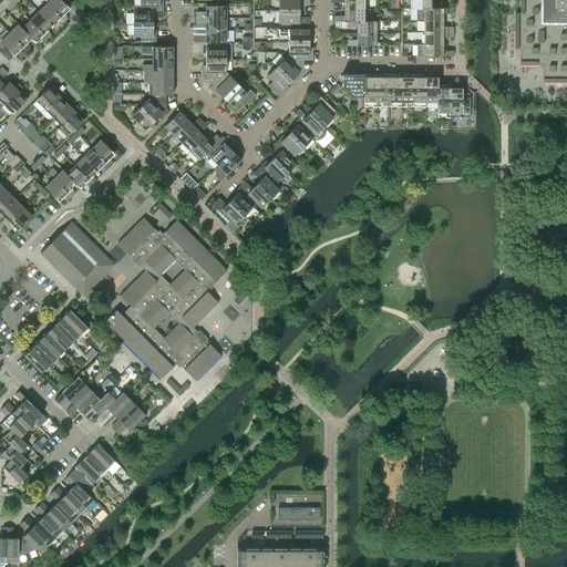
[(50,0),(47,3),(64,21),(68,18),(63,14),(70,9),(61,0),(50,0)]
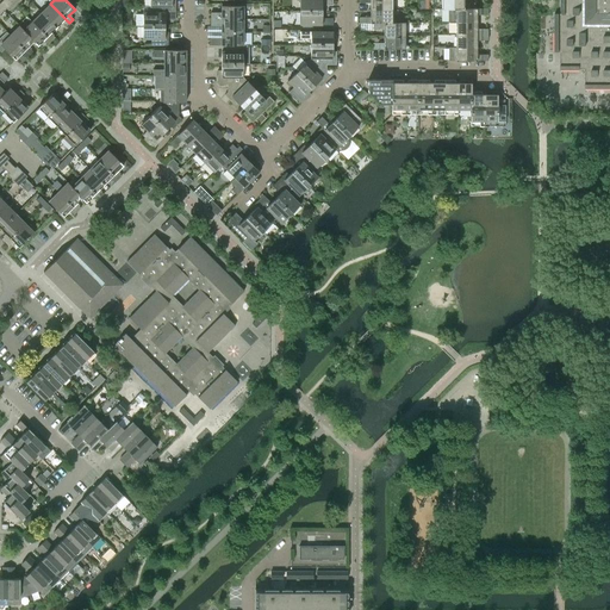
[(172,0),(170,0),(149,0),(150,7),(159,7),(159,13),(175,13),(175,0),(172,0)]
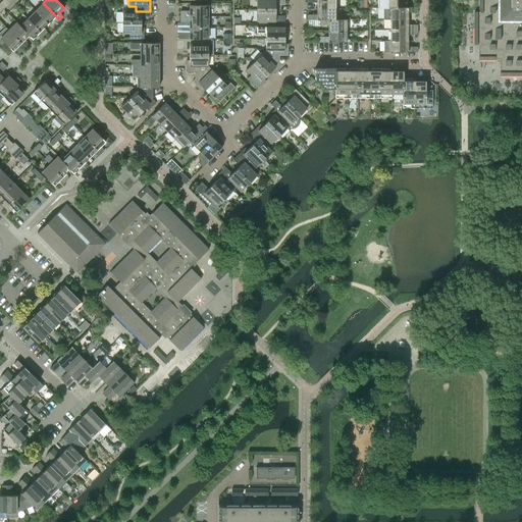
[(256,0),(256,10),(275,10),(275,5),(284,5),(283,0),(256,0)]
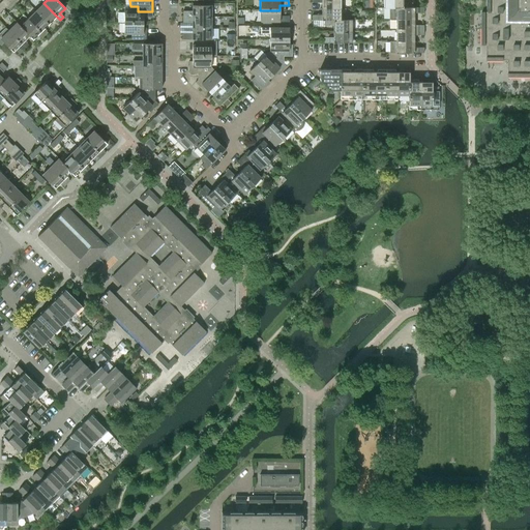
[(340,8),(340,0),(312,0),(312,2),(322,2),(322,8),(340,8)]
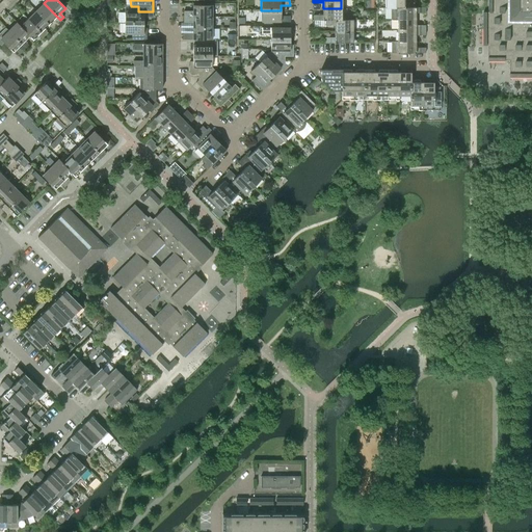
[(483,45),(488,46),(488,61),(506,61),(507,60),(510,60),(510,78),(531,77),(531,0),(488,0),(489,12),(483,12),(483,45)]
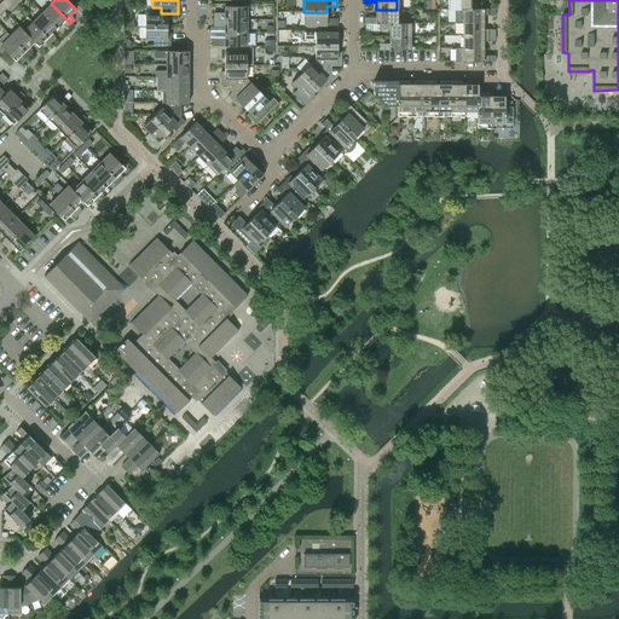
[(67,27),(70,23),(51,4),(41,13),(57,28),(63,22),(67,27)]
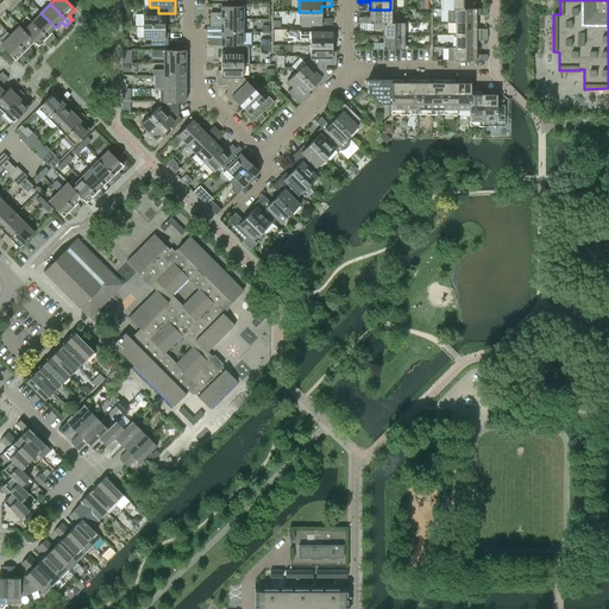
[(209,19),(243,19),(243,6),(220,6),(220,13),(209,13),(209,19)]
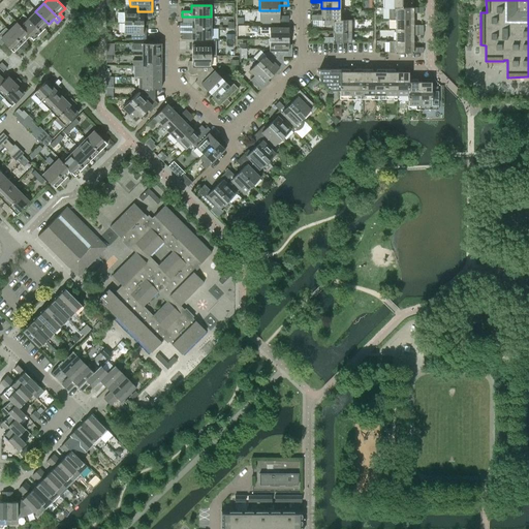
[(152,18),(152,11),(137,11),(137,6),(130,6),(130,11),(124,11),(123,23),(143,23),(143,18),(152,18)]
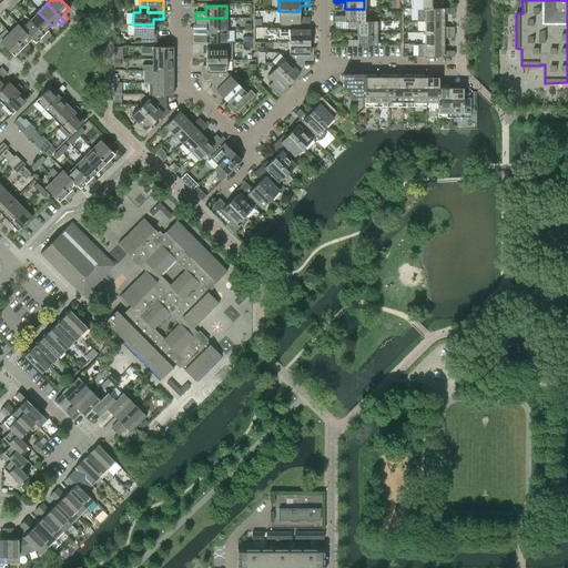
[(424,9),(424,20),(444,20),(444,13),(454,13),(454,8),(442,8),(442,9),(424,9)]
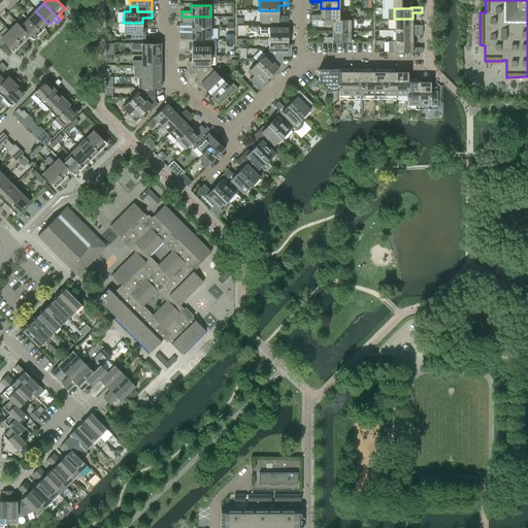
[(338,20),(338,8),(321,8),(321,14),(310,14),(310,21),(322,21),(322,20),(338,20)]
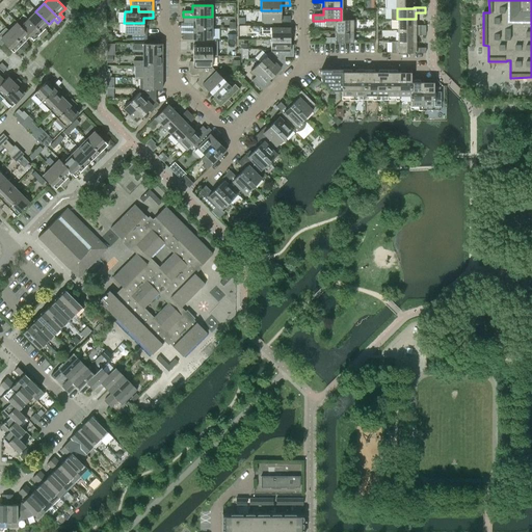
[(281,16),(281,10),(261,10),(261,22),(290,22),(290,16),(281,16)]
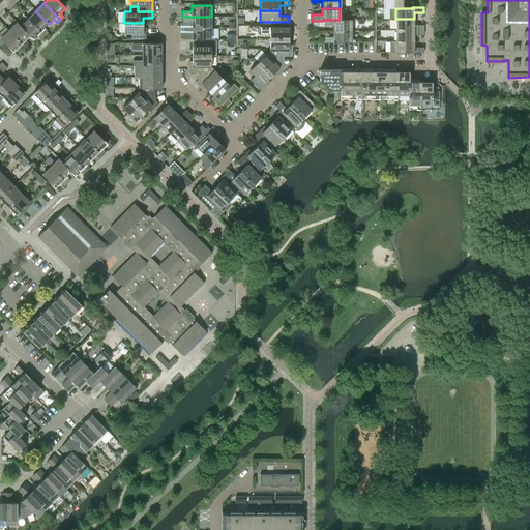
[(35,11),(28,19),(45,36),(48,33),(43,29),(49,24),(35,11)]
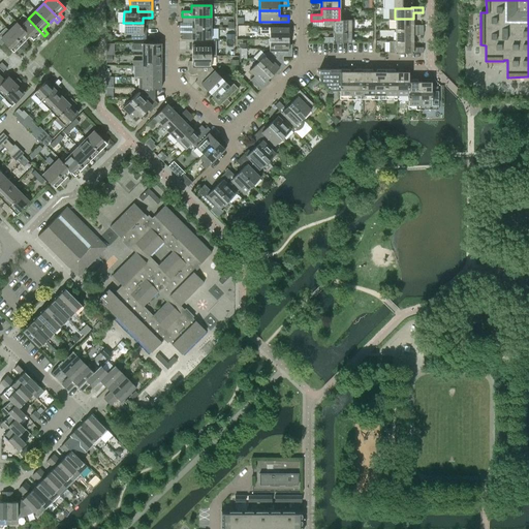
[(211,28),(211,17),(182,17),(182,23),(191,23),(191,28),(211,28)]
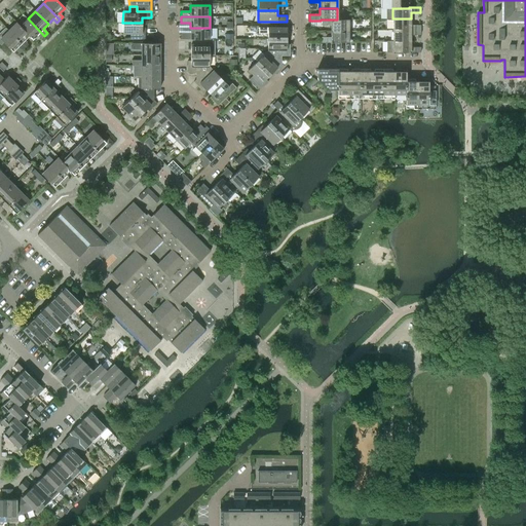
[(28,19),(21,26),(20,27),(29,36),(32,40),(37,35),(41,38),(44,36),(28,19)]
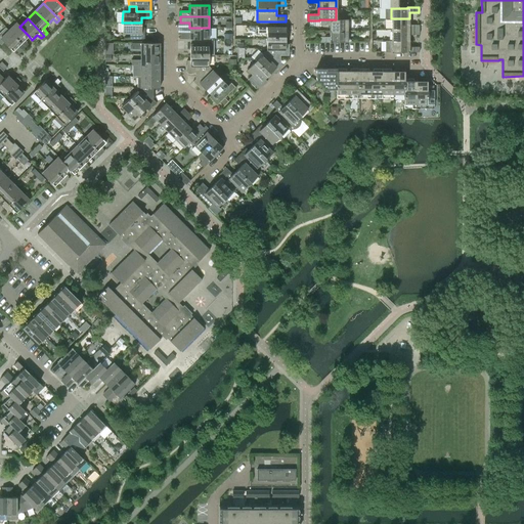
[(391,18),(391,30),(419,30),(419,25),(409,25),(409,18),(391,18)]
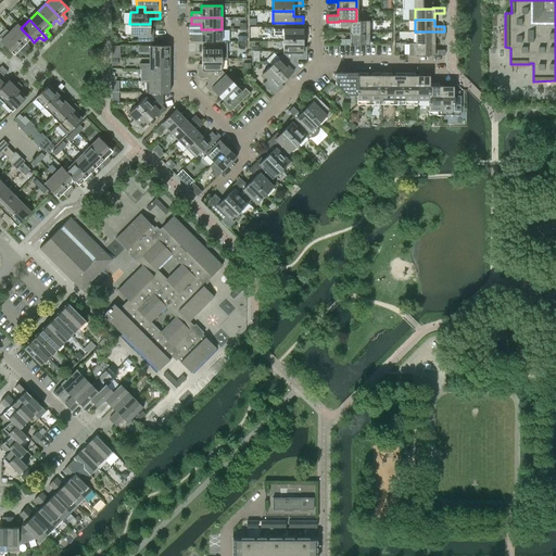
[(350,26),(350,33),(369,33),(369,21),(356,21),(339,21),(339,22),(339,26),(350,26)]
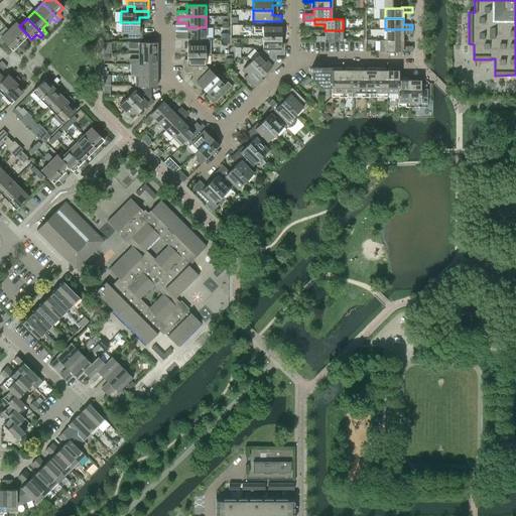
[(28,35),(19,26),(20,25),(16,22),(8,30),(24,46),(27,43),(23,40),(28,35)]
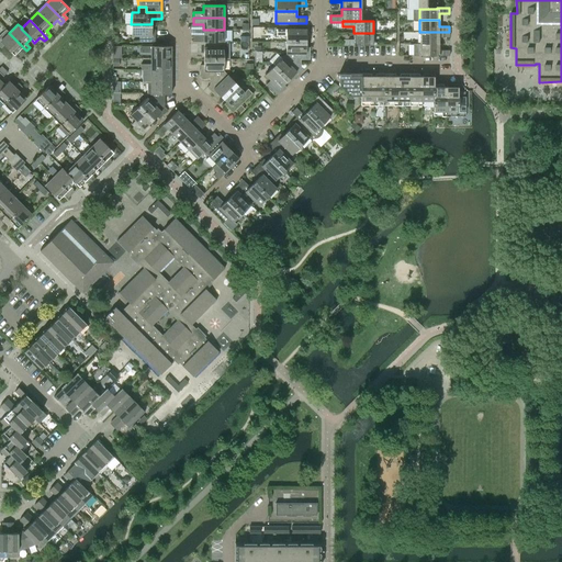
[(152,24),(131,24),(131,36),(139,36),(139,42),(155,42),(155,30),(152,30),(152,24)]
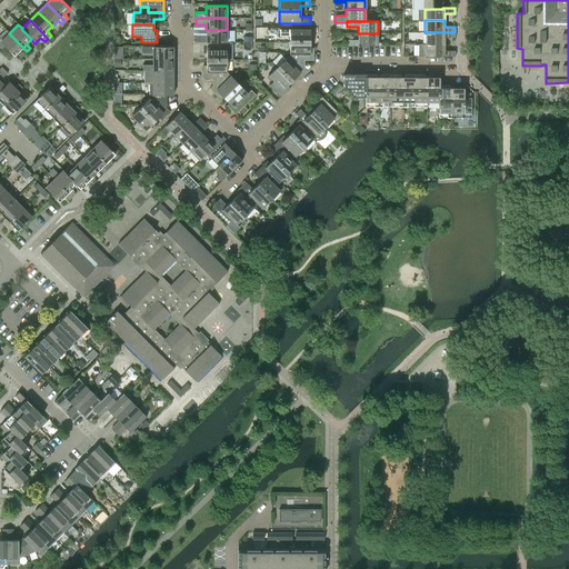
[(27,51),(9,33),(6,30),(0,36),(0,48),(1,49),(3,46),(13,57),(20,50),(23,55),(27,51)]
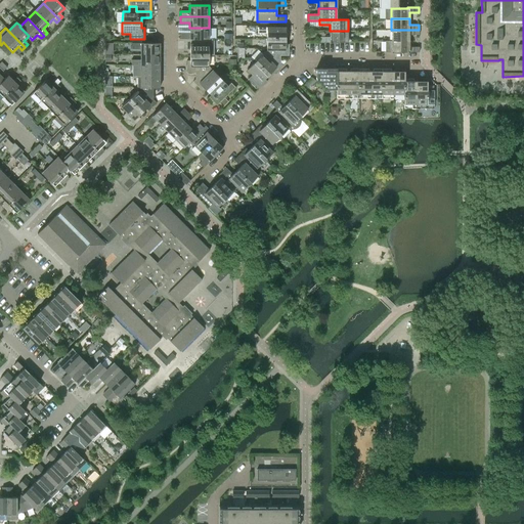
[(209,39),(209,28),(189,28),(189,33),(180,33),(180,39),(186,39),(209,39)]
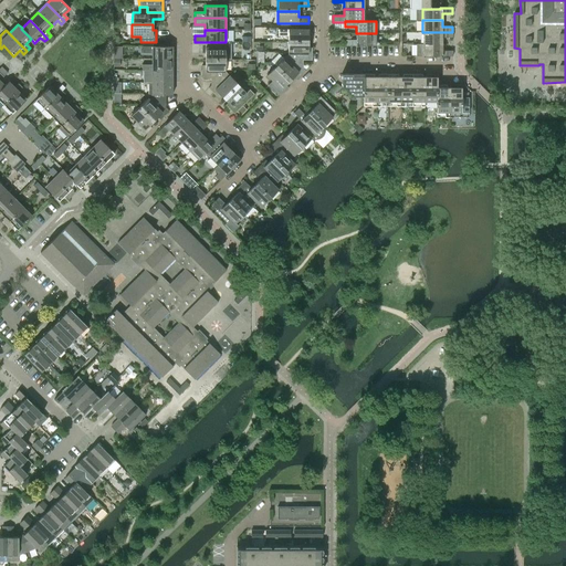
[(287,37),(287,42),(308,42),(308,30),(278,30),(278,37),(287,37)]
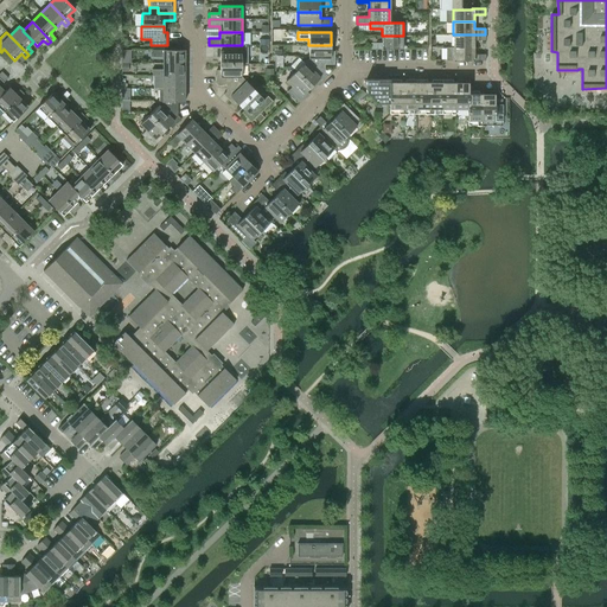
[(453,34),(453,48),(474,48),(474,40),(485,40),(485,34),(453,34)]
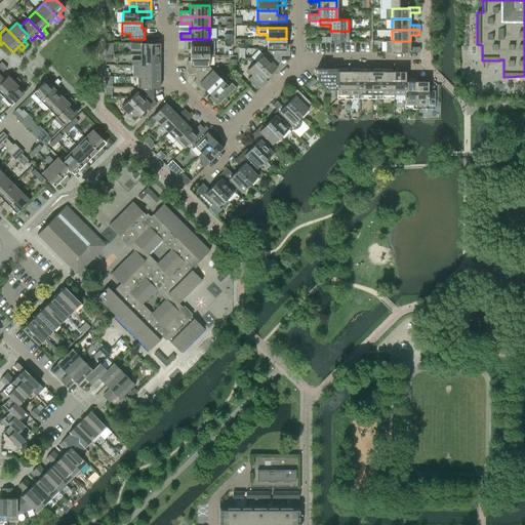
[(349,31),(330,31),(330,37),(320,37),(320,42),(349,42),(349,31)]
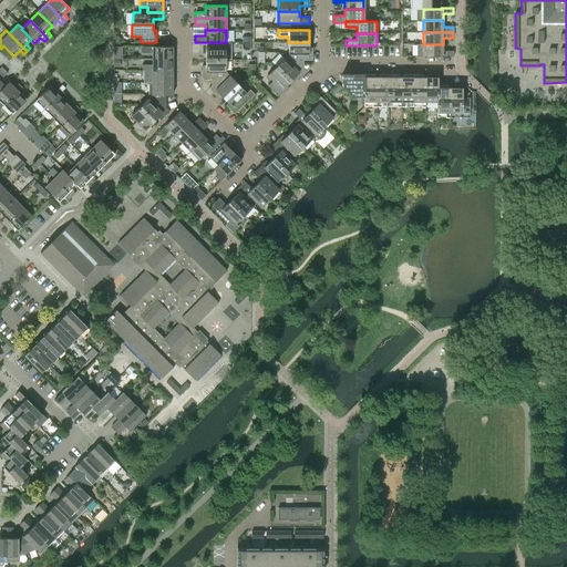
[(205,54),(205,60),(226,60),(226,42),(202,42),(202,54),(205,54)]
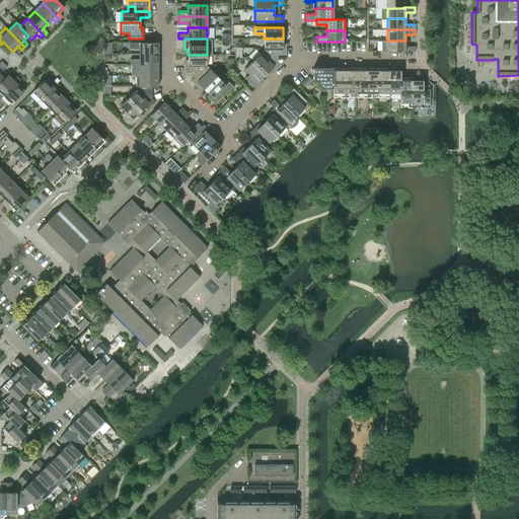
[(264,39),(264,50),(273,59),(277,59),(277,55),(286,55),(286,44),(283,44),(283,39),(264,39)]
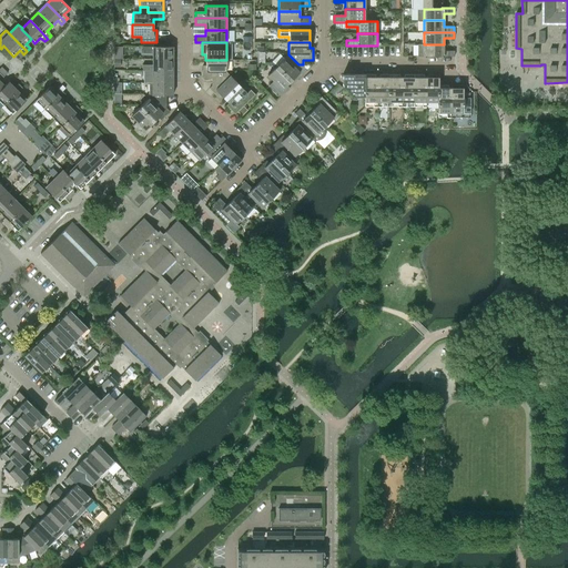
[(454,57),(454,51),(444,51),(444,44),(424,44),(417,44),(417,57),(454,57)]
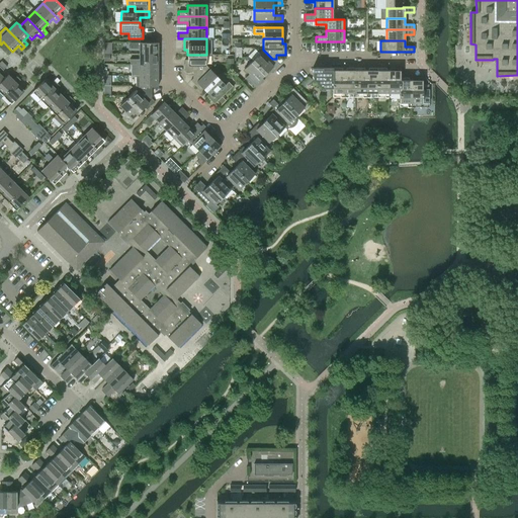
[(139,54),(158,54),(158,42),(130,42),(130,49),(139,49),(139,54)]
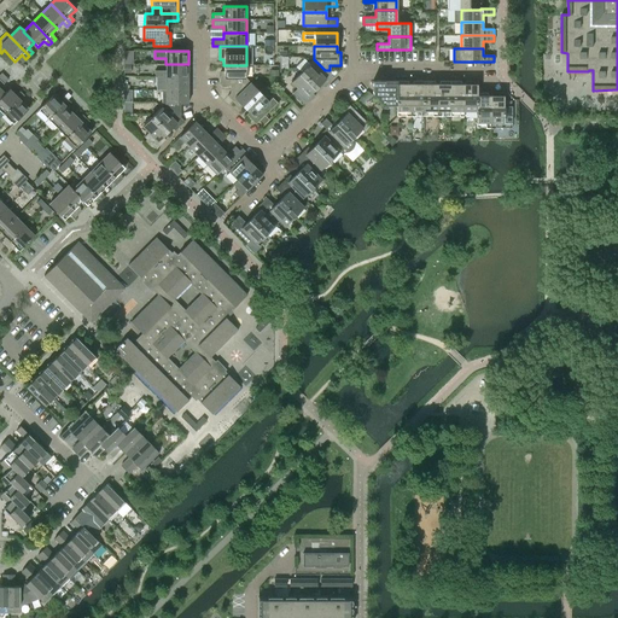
[(314,59),(301,73),(316,88),(321,85),(324,87),(333,77),(330,75),(330,70),(325,70),(314,59)]
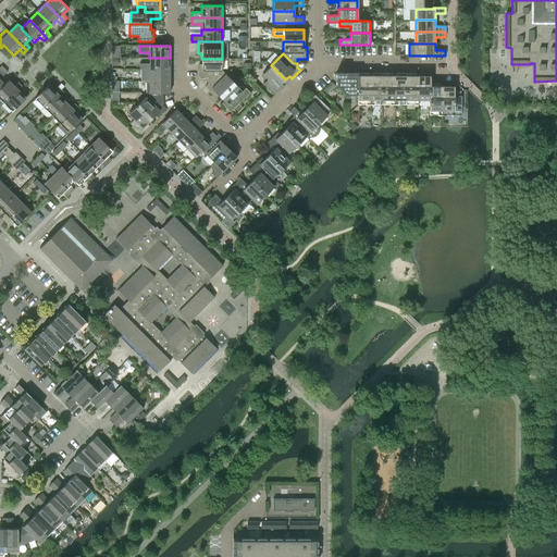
[(170,70),(170,58),(149,58),(149,64),(139,64),(139,70),(170,70)]
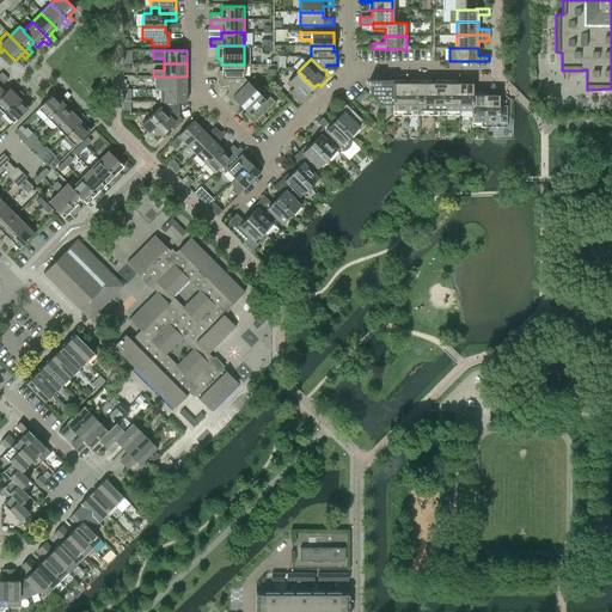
[(244,78),(244,65),(221,65),(221,71),(218,71),(218,85),(227,85),(227,89),(232,89),(244,78)]
